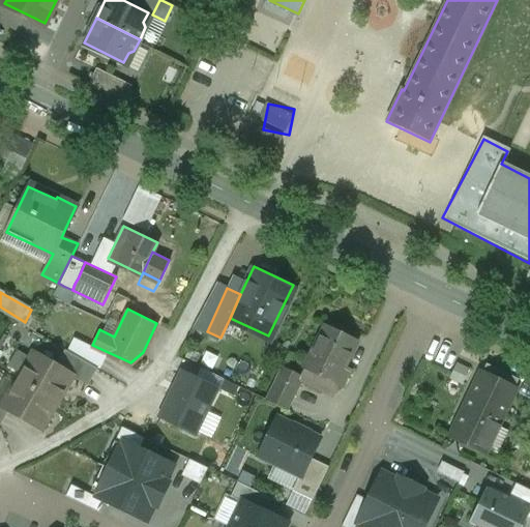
[(359,338),(327,323),(306,367),(345,384),(352,369),(347,366),(359,338)]
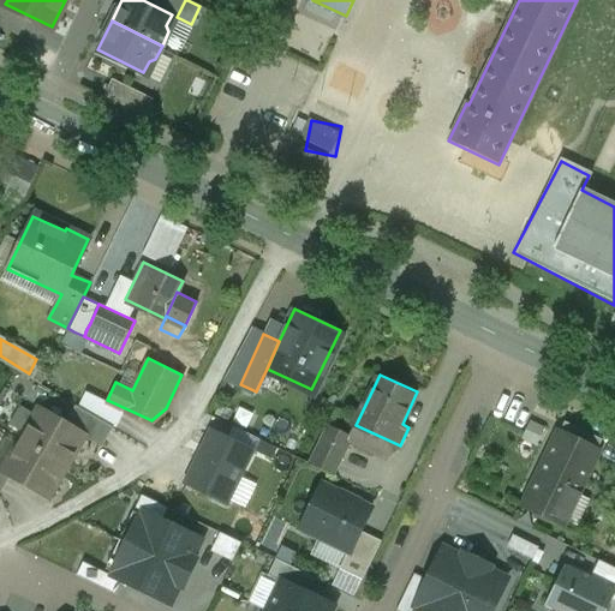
[(112,424),(76,403),(65,423),(83,432),(101,443),(112,424)]
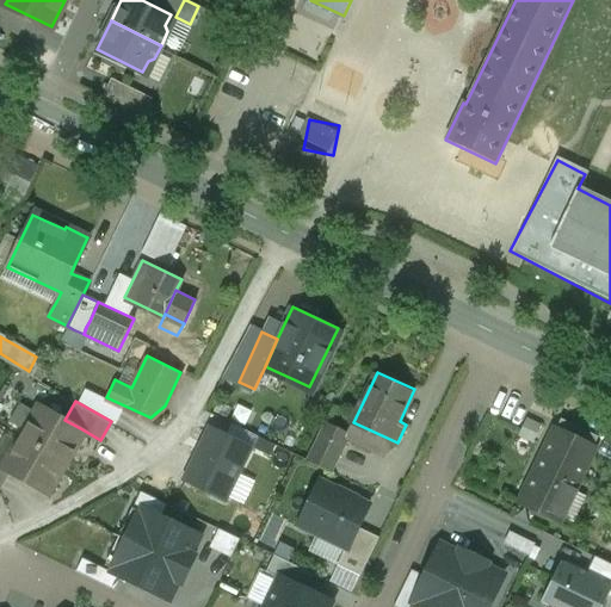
[(65,420),(39,404),(22,434),(66,460),(82,429),(65,420)]
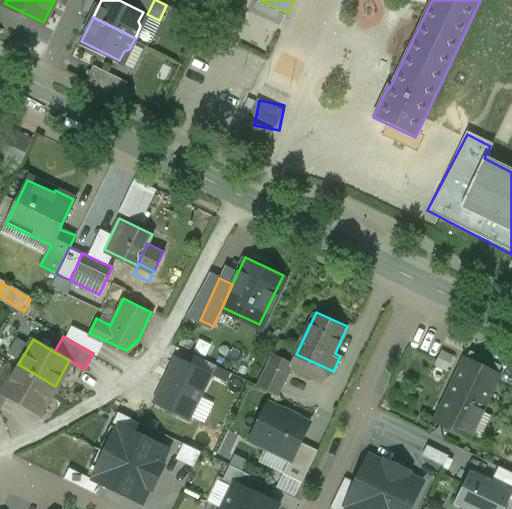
[(465,359),(437,417),(469,432),(481,407),(496,374),(501,364),(470,349),(465,360),(465,359)]
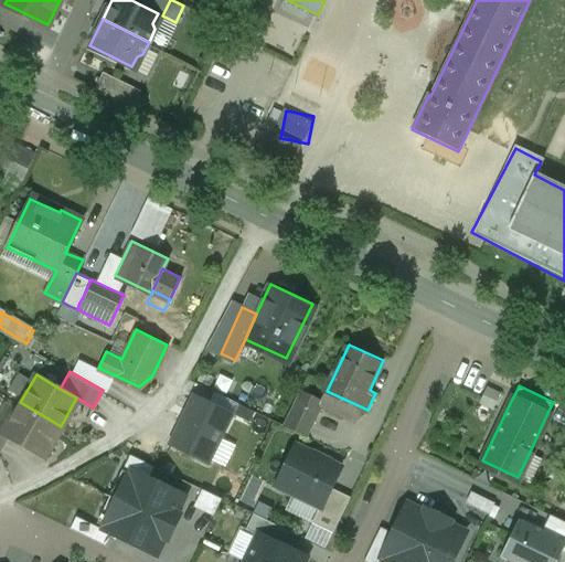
[(302,389),(286,424),(306,433),(322,399),(302,389)]
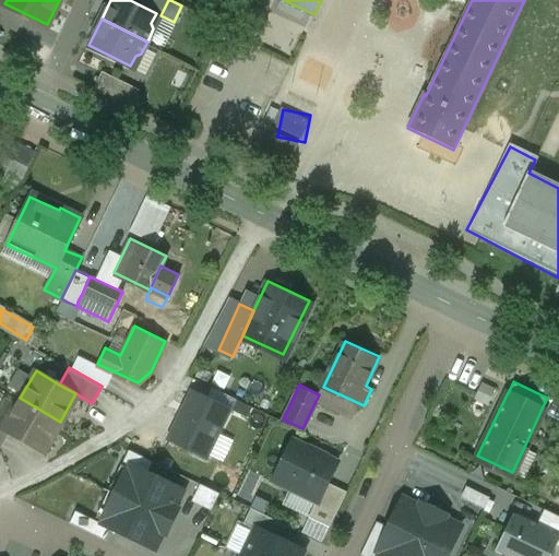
[(227,409),(192,392),(170,438),(205,456),(227,409)]
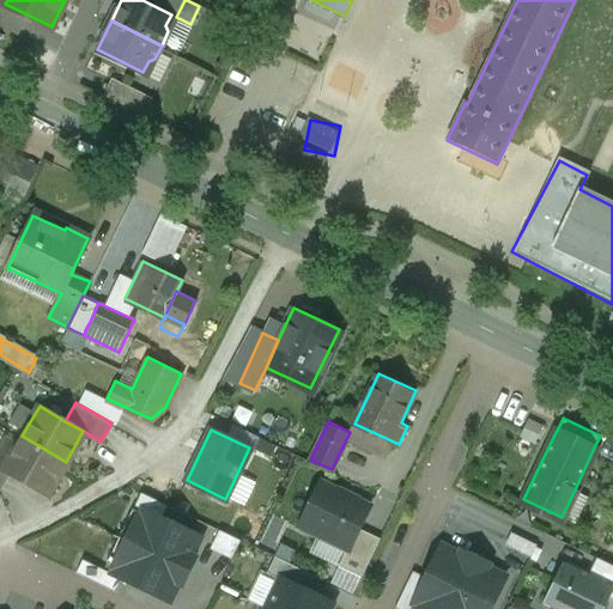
[(22,436),(20,436),(4,466),(11,470),(11,472),(48,493),(66,462),(22,436)]
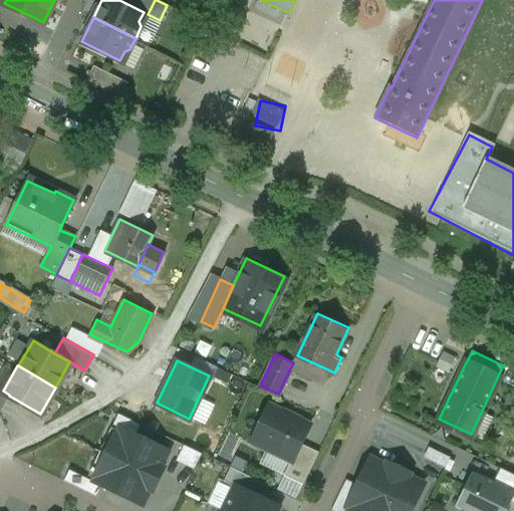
[(3,391),(0,388),(0,410),(9,396),(9,395),(3,391)]
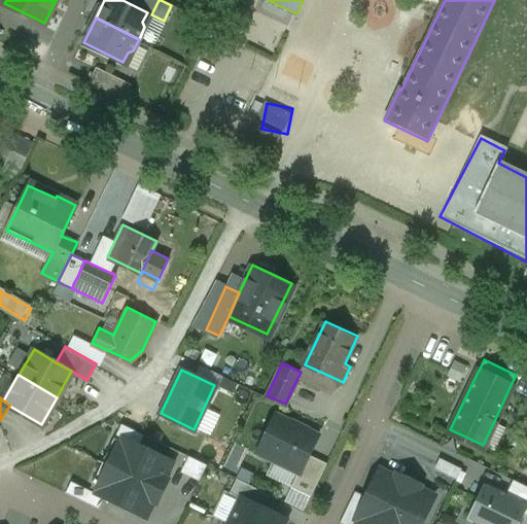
[(317,433),(276,414),(258,450),(299,469),(300,470),(309,453),(317,433)]
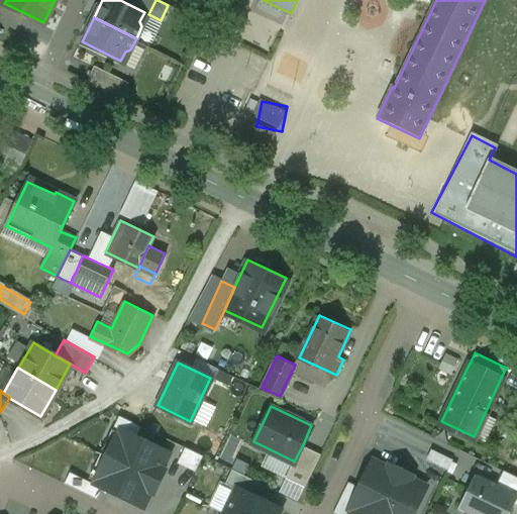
[(169,452),(120,428),(107,456),(159,481),(165,470),(162,469),(169,452)]
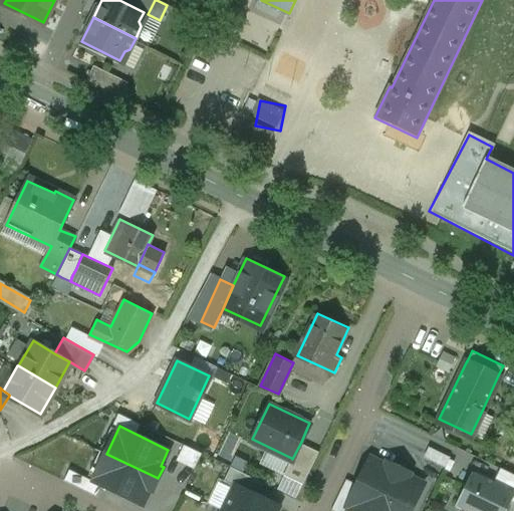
[(319,450),(301,442),(292,459),(291,458),(284,473),(303,482),(319,450)]
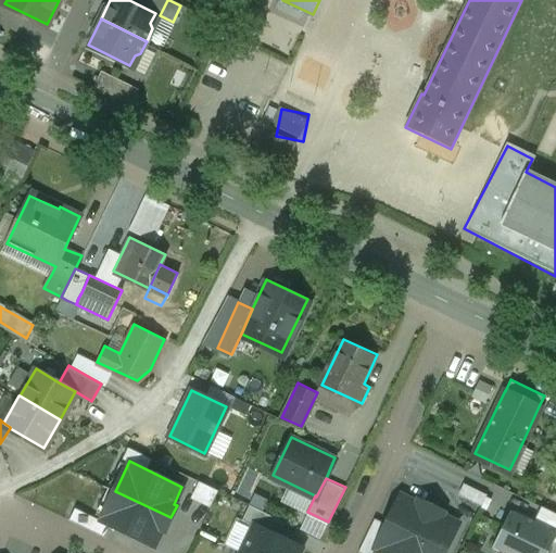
[(197,493),(214,502),(220,487),(203,479),(197,493)]
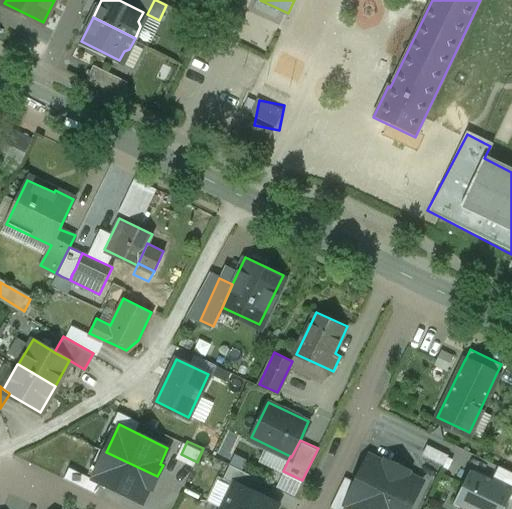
[(157,476),(106,452),(93,479),(141,502),(149,486),(152,488),(157,476)]
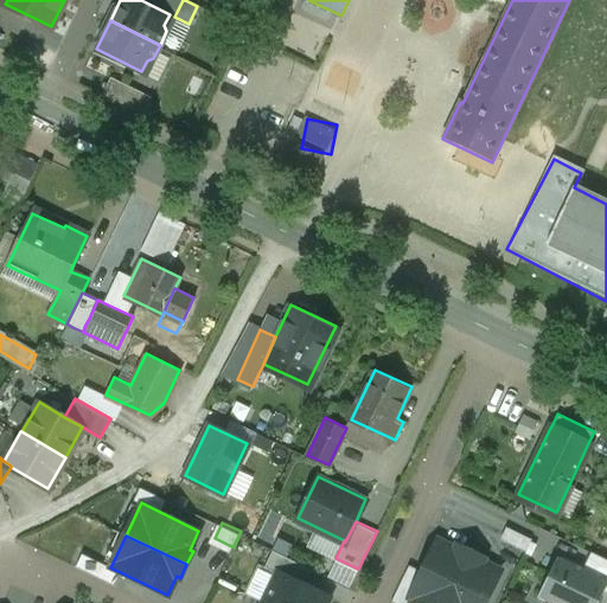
[(455,547),(436,538),(421,570),(408,596),(409,596),(422,602),(443,602),(470,551),(457,544),(455,547)]
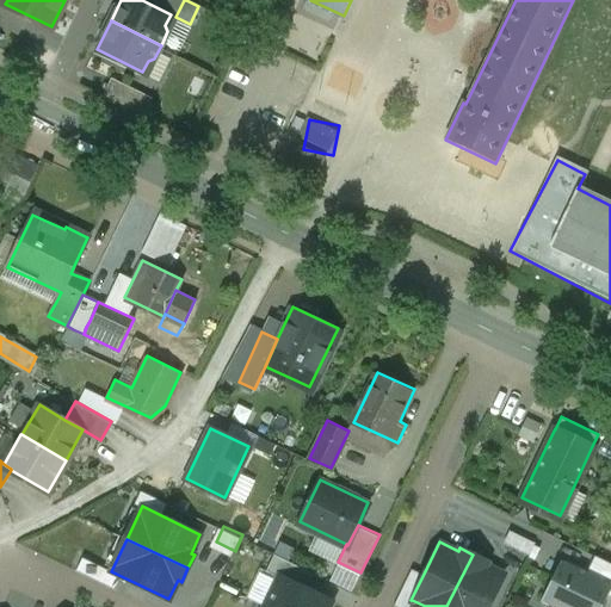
[(487,561),(473,555),(446,606),(487,606),(504,574),(485,564),(487,561)]
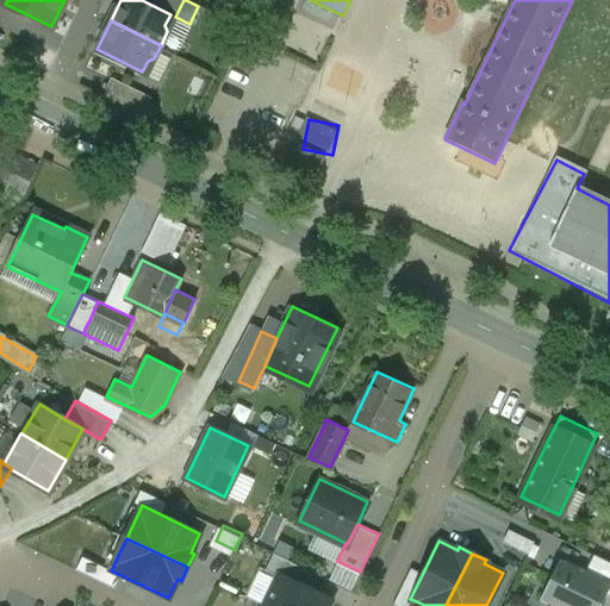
[(599,605),(609,585),(609,582),(559,558),(540,599),(553,605),(599,605)]
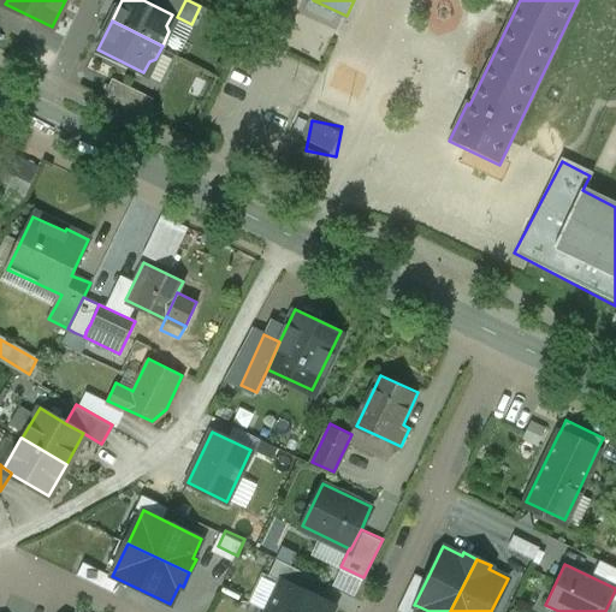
[(414,572),(396,610),(400,611),(412,611),(415,605),(414,605),(427,578),(414,572)]
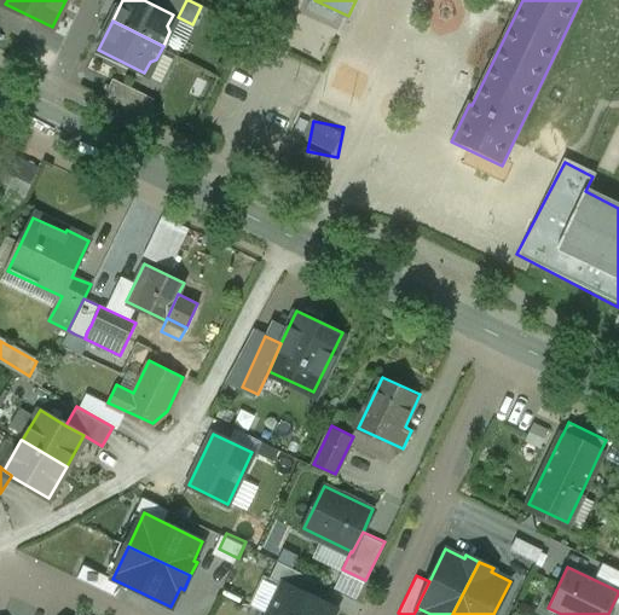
[(331,614),(336,608),(283,582),(268,613),(272,614),(331,614)]
